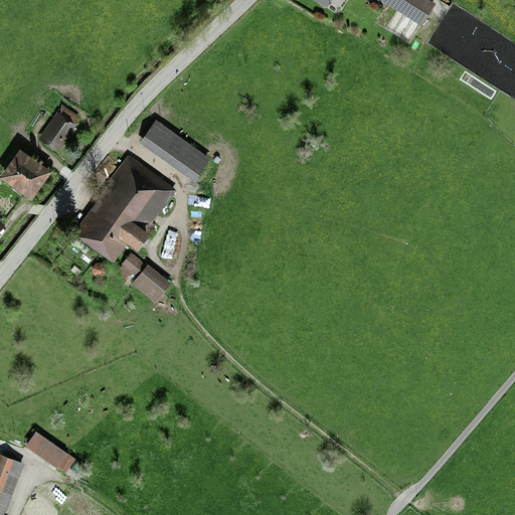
[(437,2),(432,0),(382,0),(422,25),(437,2)]
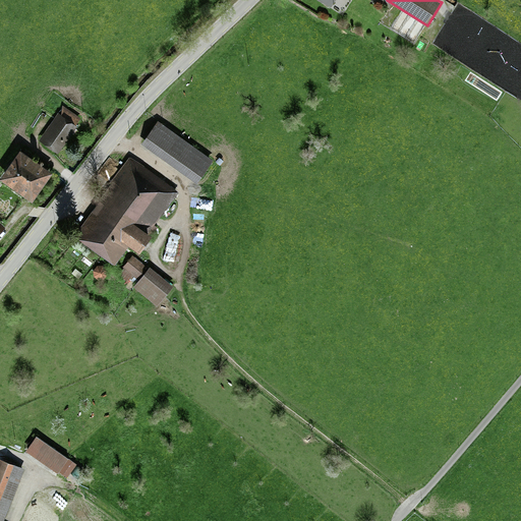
[(81,117),(62,105),(38,140),(58,154),(72,133),(74,134),(78,129),(76,128),(78,125),(76,124),(81,117)]
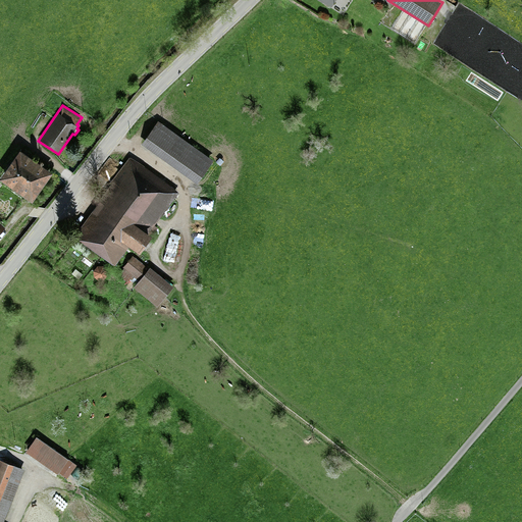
[(214,159),(159,119),(142,144),(198,184),(214,159)]
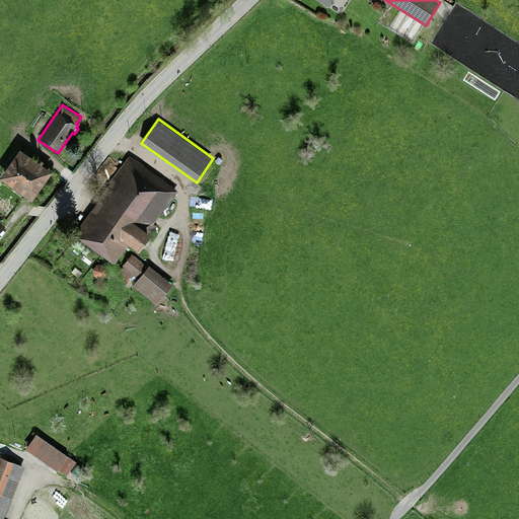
[(53,171),(19,147),(0,174),(0,176),(32,200),(53,171)]
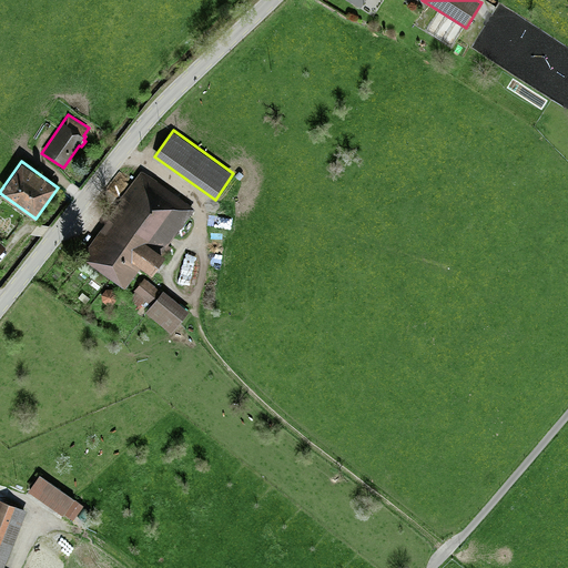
[(195,209),(141,170),(108,216),(110,217),(82,259),(124,288),(141,266),(152,274),(172,247),(169,245),(195,209)]
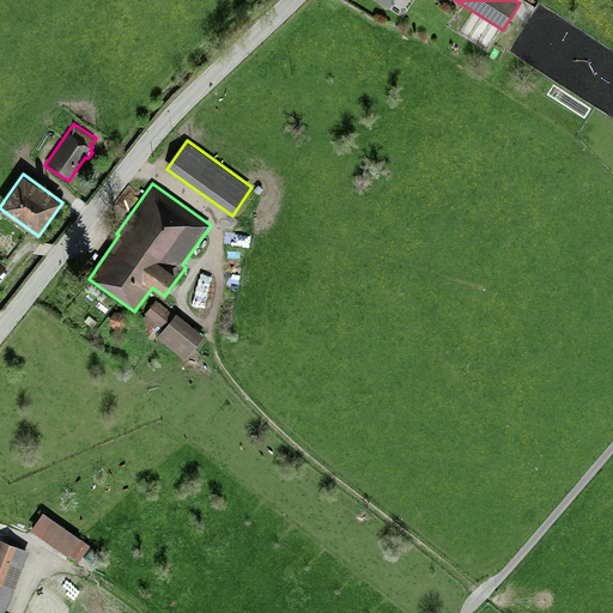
[(175,315),(156,299),(139,321),(186,359),(205,335),(177,313),(175,315)]
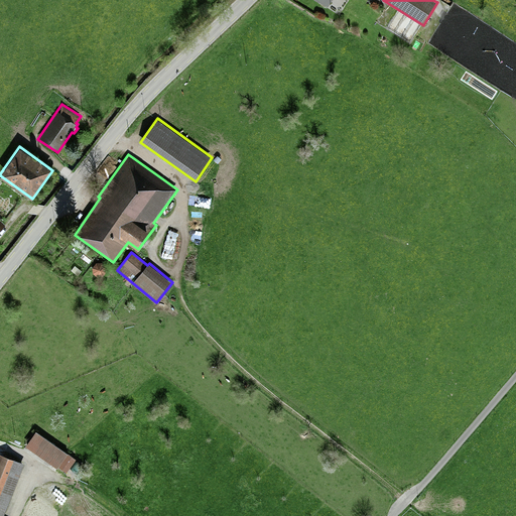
[(93,267),(93,273),(97,275),(103,276),(107,271),(107,266),(103,262),(97,262),(93,267)]
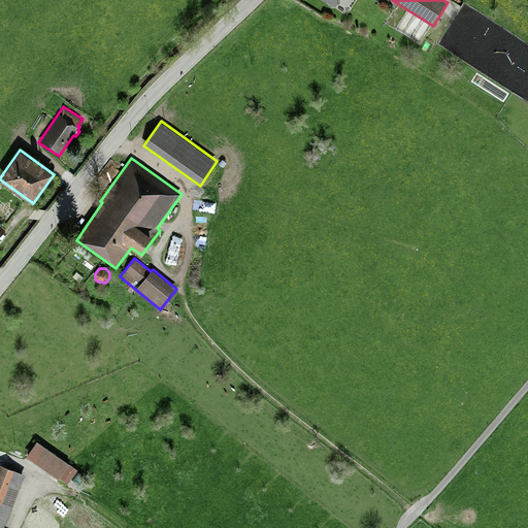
[(60,477),(69,464),(37,440),(26,456),(59,480),(60,477)]
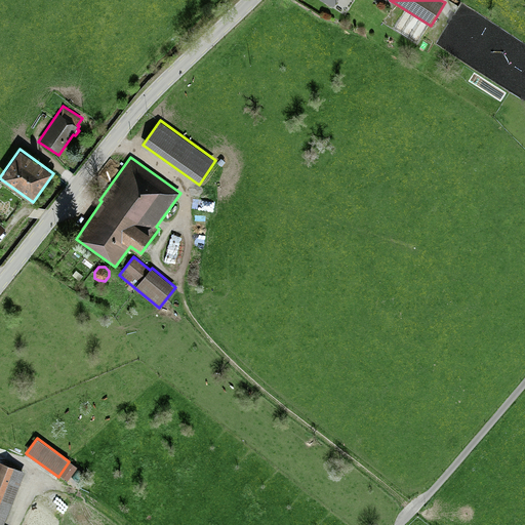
[(0,524),(1,524),(5,524),(27,472),(0,461),(0,524)]
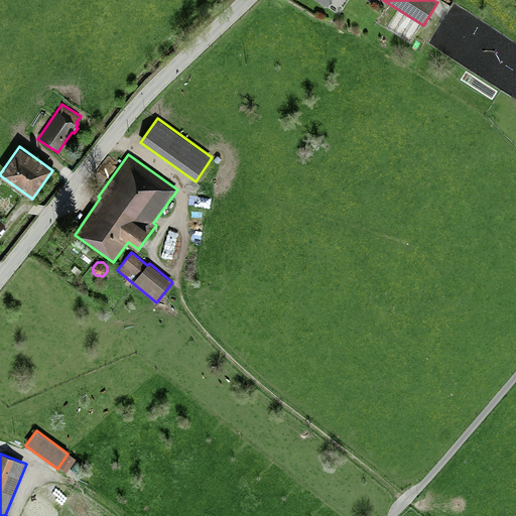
[(68,454),(58,467),(67,473),(77,460),(68,454)]
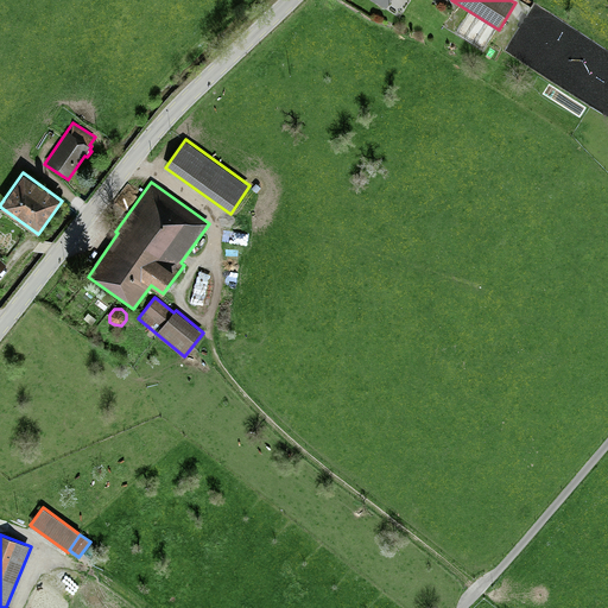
All buildings are outlined.
